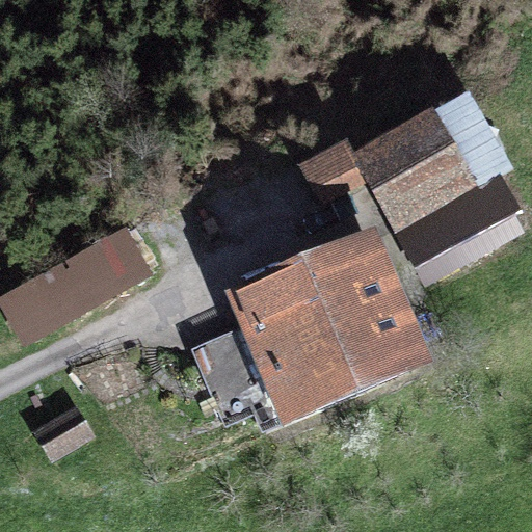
[(469,89),(435,108),(478,185),(499,174),(512,165),(469,89)]
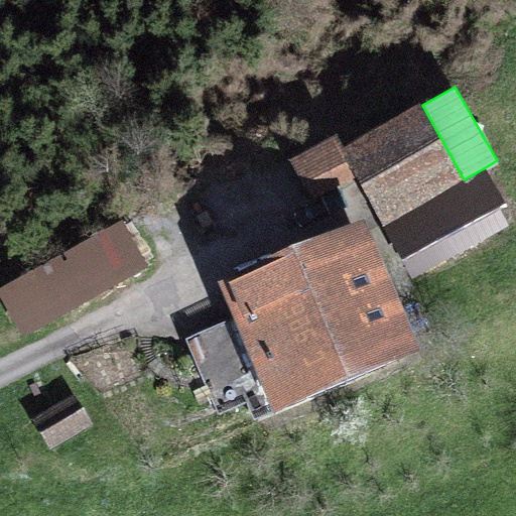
[(420,102),(342,146),(357,175),(384,224),(464,179),(422,105),(420,102)]
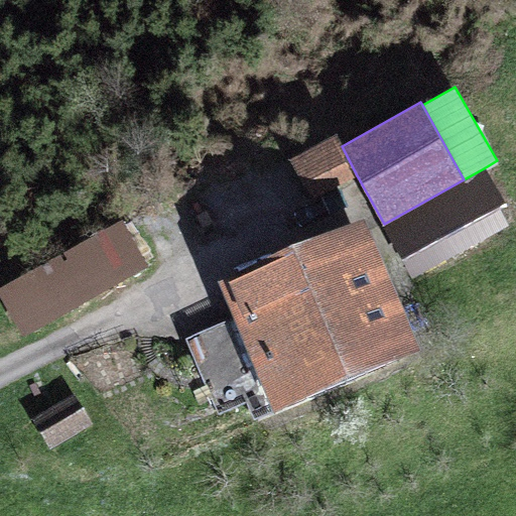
[(357,175),(342,146),(335,135),(290,158),(312,200),(357,175)]
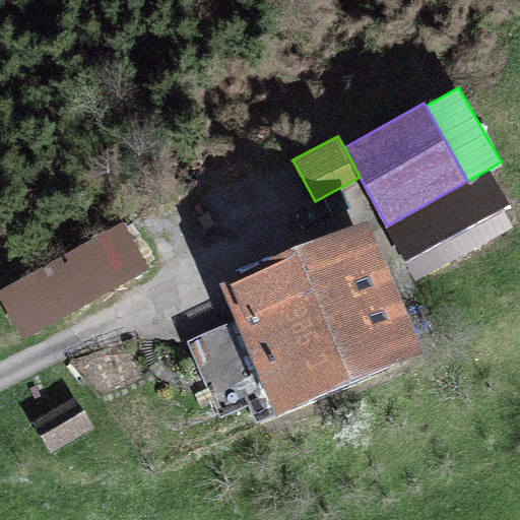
[(467,181),(387,225),(416,278),(517,222),(488,170),(467,181)]
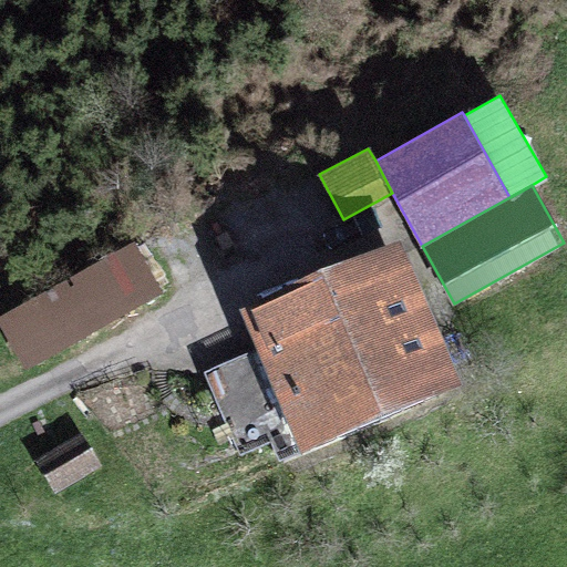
[(402,233),(239,302),(258,348),(204,371),(239,454),(272,440),(281,459),(465,380),(402,233)]
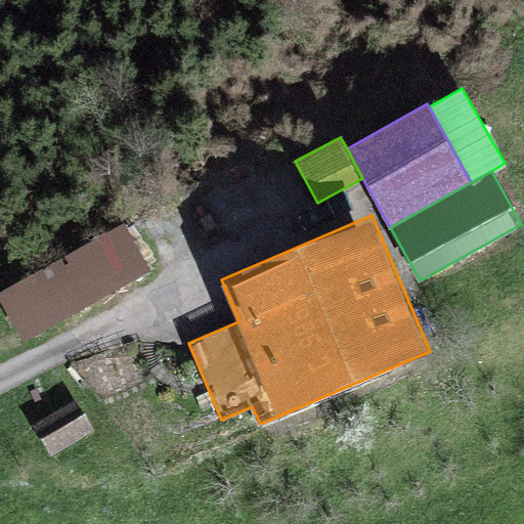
[(125,221),(0,292),(0,298),(25,342),(153,270),(125,221)]
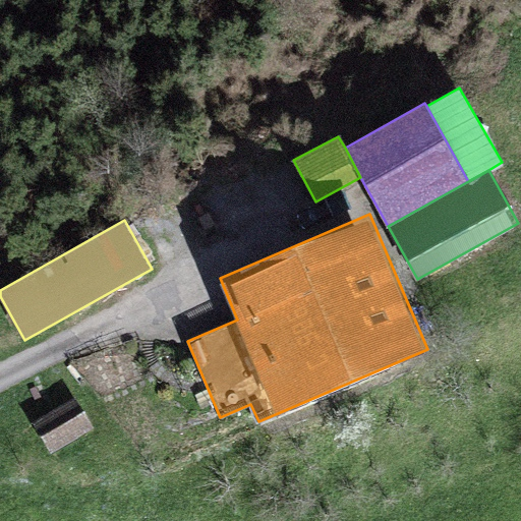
[(75,396),(33,422),(52,454),(95,427),(75,396)]
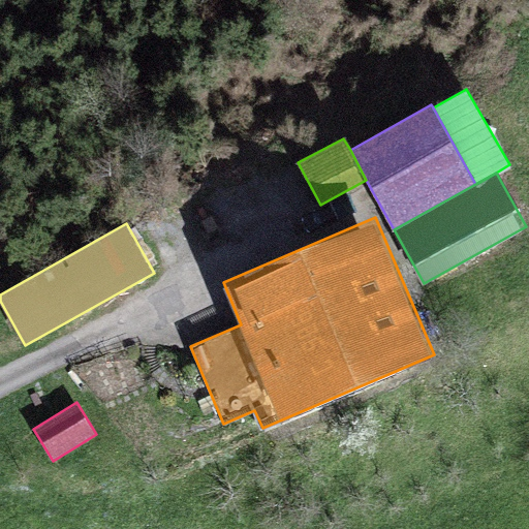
All buildings are outlined.
